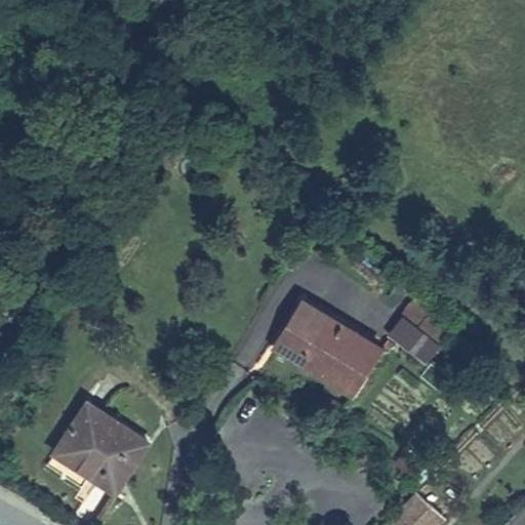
[(284,282),(263,313),(295,336),(287,348),(325,373),(353,332),(331,317),(339,304),(313,285),(306,296),(284,282)]
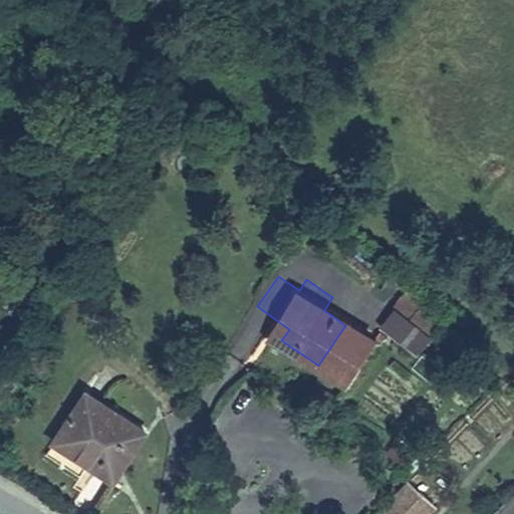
[(354,312),(332,297),(324,310),(345,325),(354,312)]
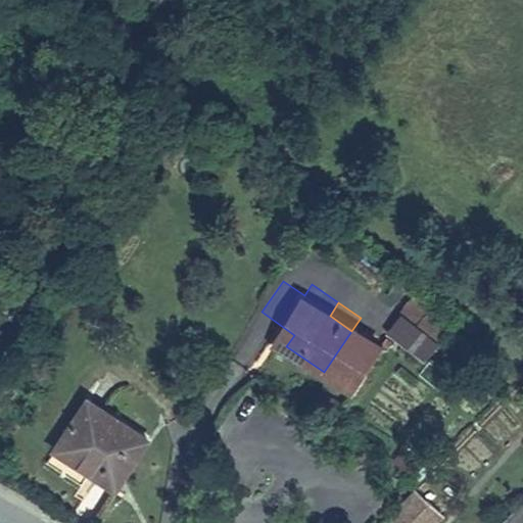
[(294,335),(262,312),(253,324),(286,346),(294,335)]
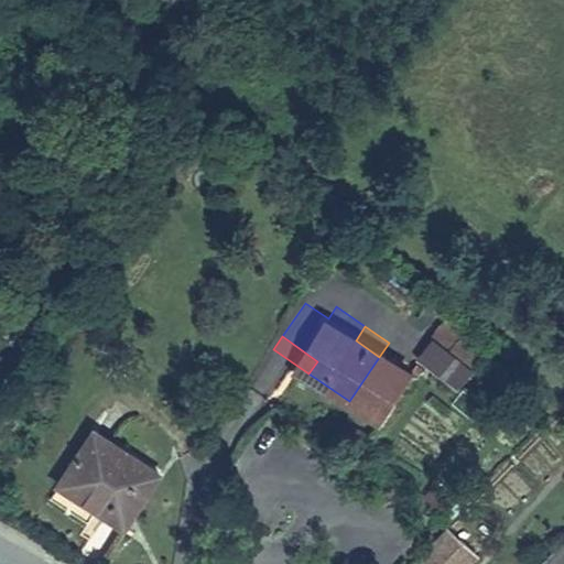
[(434,338),(418,358),(458,392),(475,372),(434,338)]
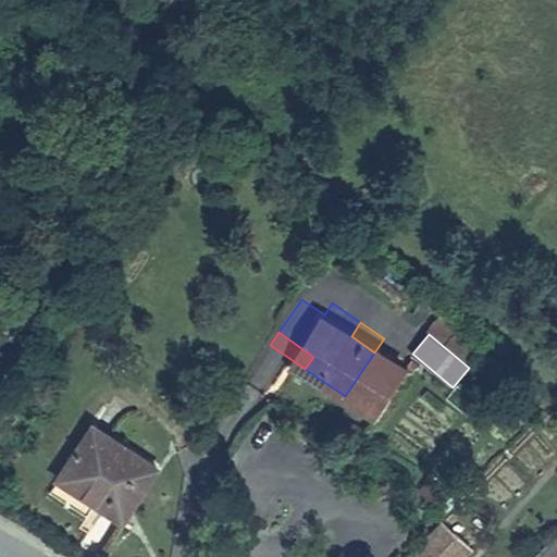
[(94,421),(58,471),(121,517),(157,467),(94,421)]
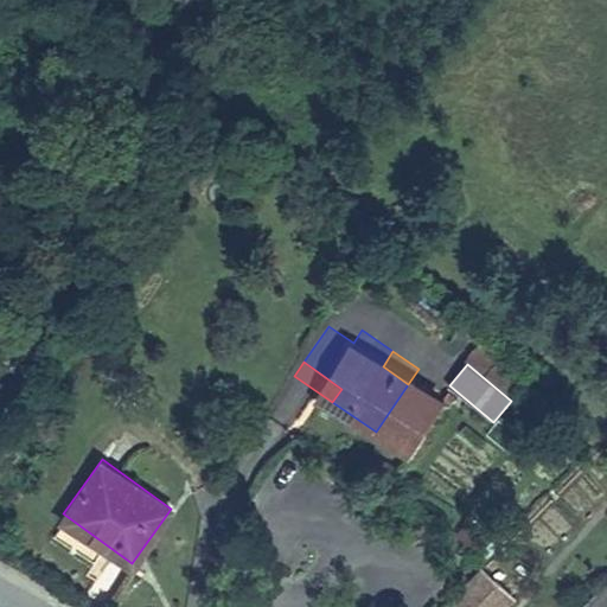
[(462,606),(506,606),(516,598),(483,566),(452,598),(462,606)]
